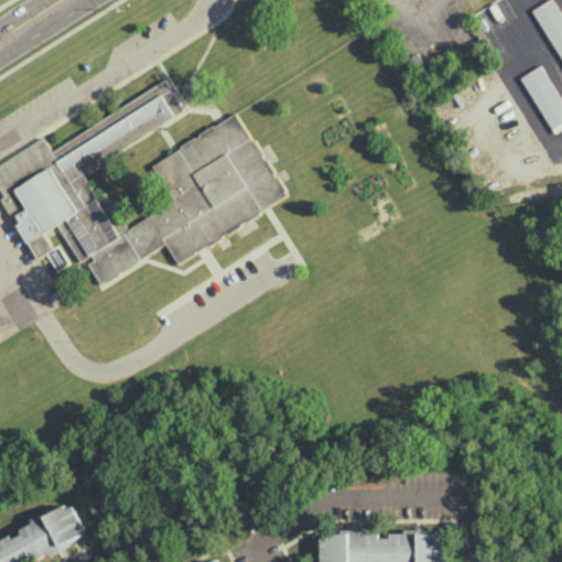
[(561,14),(553,0),(548,0),(532,9),(561,61),(561,14)]
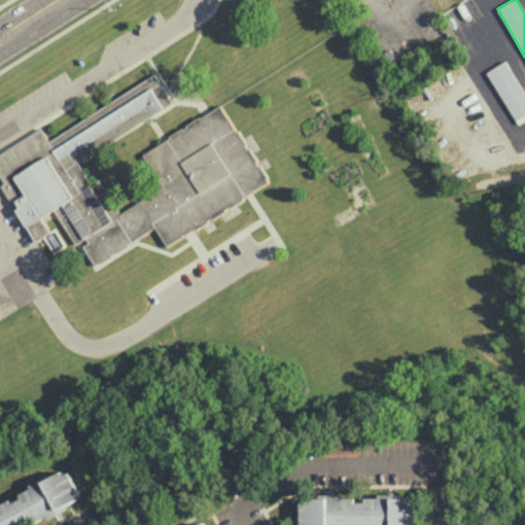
[(485,73),(517,126),(524,119),(524,97),(503,62),(485,73)]
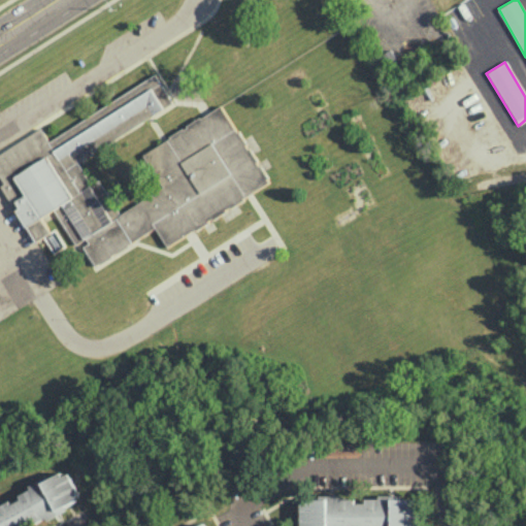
[(268,186),(221,106),(140,155),(161,189),(118,215),(97,182),(90,186),(76,163),(172,105),(155,75),(129,91),(133,97),(51,148),(40,129),(0,153),(0,181),(2,185),(0,187),(33,242),(48,234),(39,219),(54,210),(74,247),(84,240),(87,244),(83,248),(94,267),(156,230),(165,247),(268,186)]
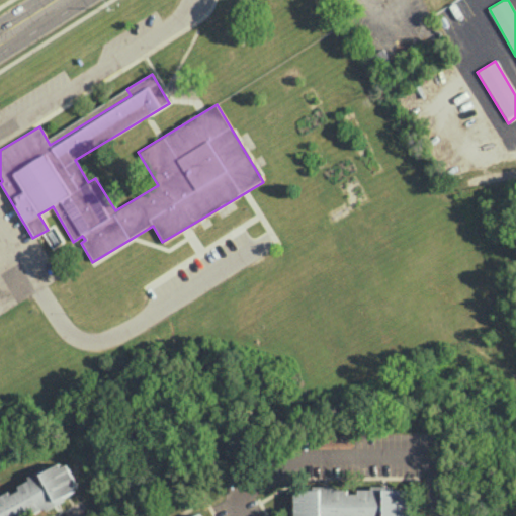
[(31,515),(80,491),(64,461),(17,486),(19,491),(9,496),(8,493),(0,496),(0,515),(31,515)]
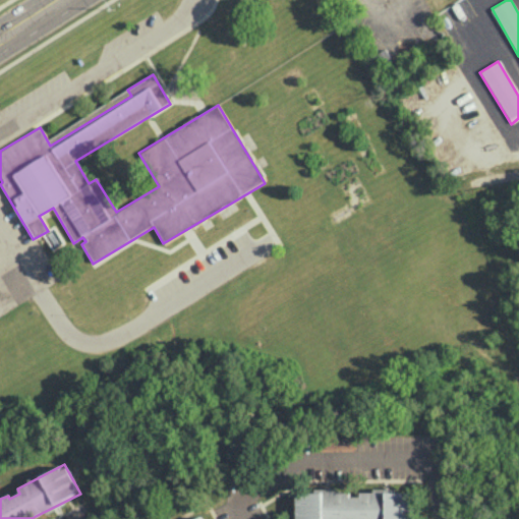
[(415,518),(412,495),(403,493),(401,494),(373,488),(372,493),(359,495),(359,497),(349,499),(348,493),(344,493),(329,491),(293,496),(297,518),(415,518)]
